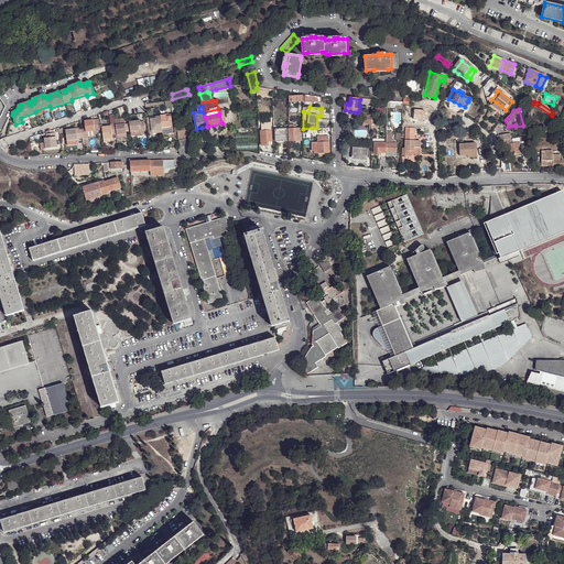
[(169,115),(160,116),(162,130),(162,132),(173,130),(172,127),(173,126),(171,115),(169,115)]
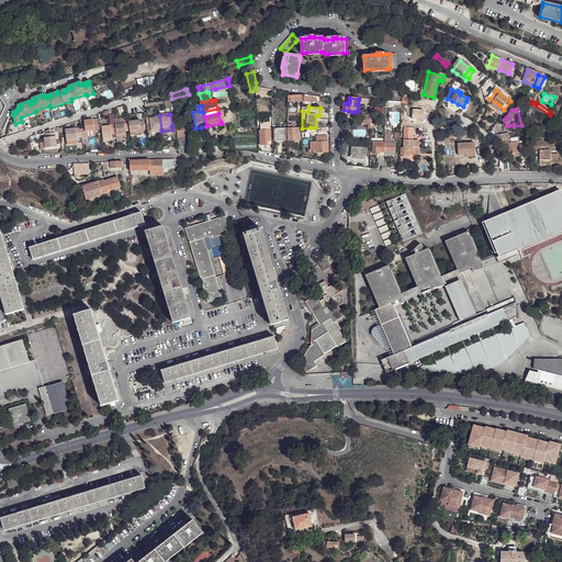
[(161,130),(159,115),(154,116),(154,119),(149,119),(149,116),(146,117),(147,124),(150,124),(150,131),(161,130)]
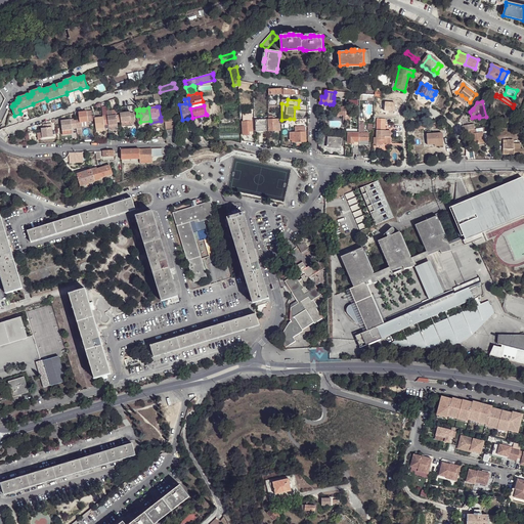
[(76,120),(76,128),(81,127),(80,123),(88,122),(86,111),(78,113),(79,120),(76,120)]
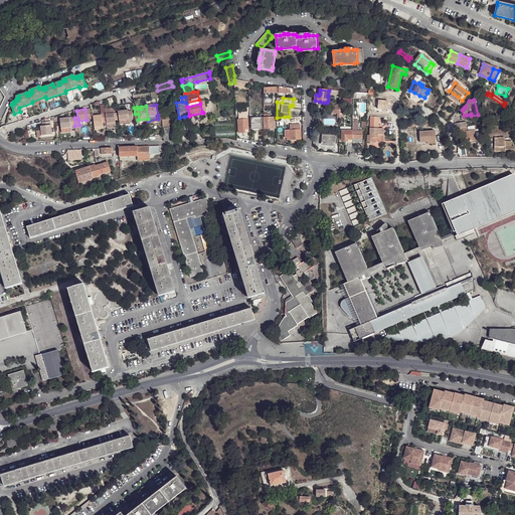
[(105,114),(104,114),(105,122),(106,122),(107,126),(116,125),(114,113),(111,114),(110,109),(105,110),(105,114)]
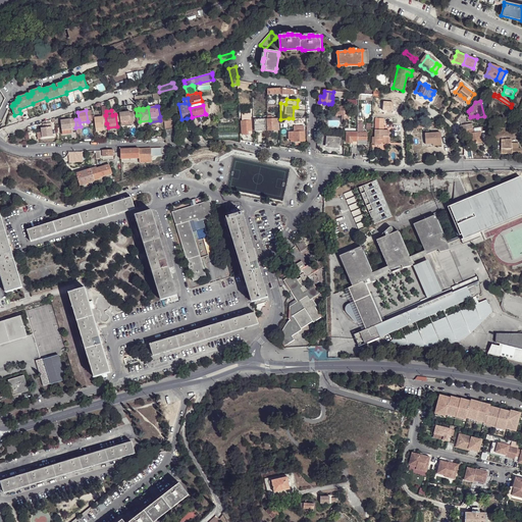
[(131,120),(131,122),(135,122),(134,113),(129,113),(129,112),(119,113),(120,121),(131,120)]
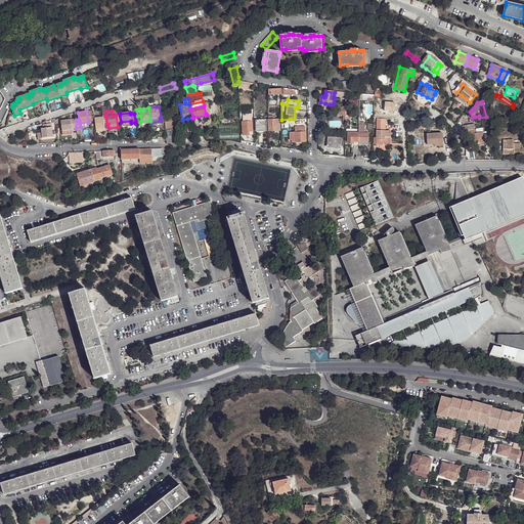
[(176,115),(164,117),(166,130),(179,128),(176,115)]
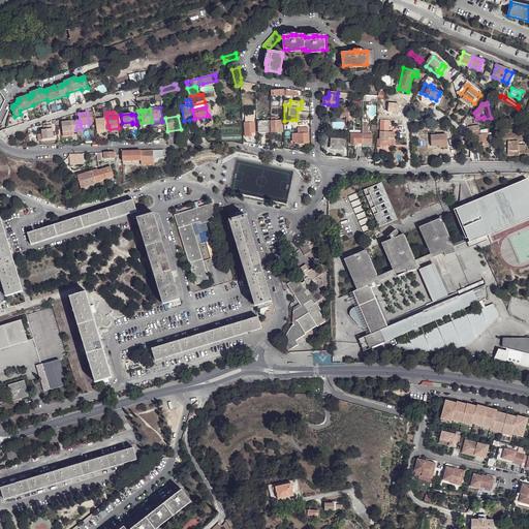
[(107,125),(106,117),(104,117),(104,119),(100,119),(95,120),(97,130),(105,129),(105,126),(107,125)]
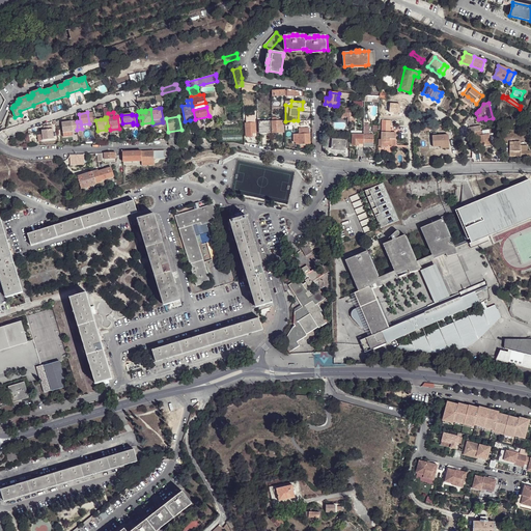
[(152,124),(152,122),(142,123),(142,117),(139,117),(140,127),(152,126),(152,124)]
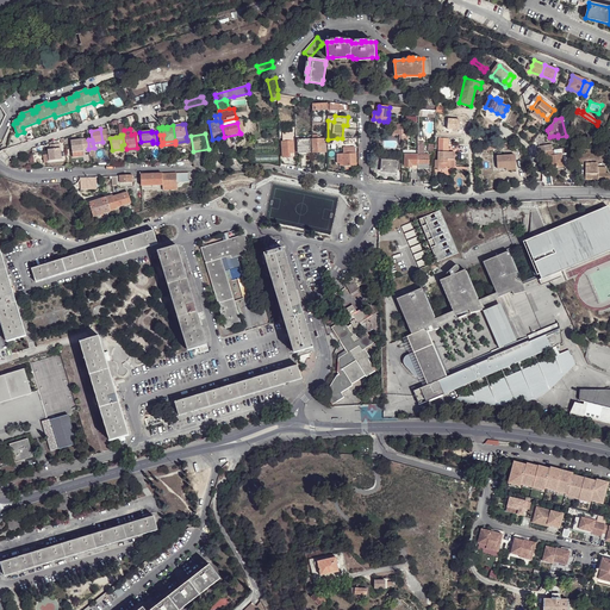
[(87,149),(86,138),(76,141),(76,143),(72,143),(73,153),(83,150),(87,149)]
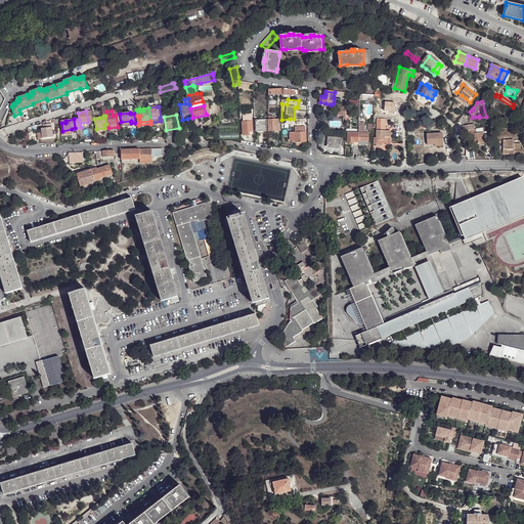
[(386,119),(378,119),(377,138),(374,138),(374,144),(380,144),(380,143),(390,143),(390,131),(386,131),(386,119)]
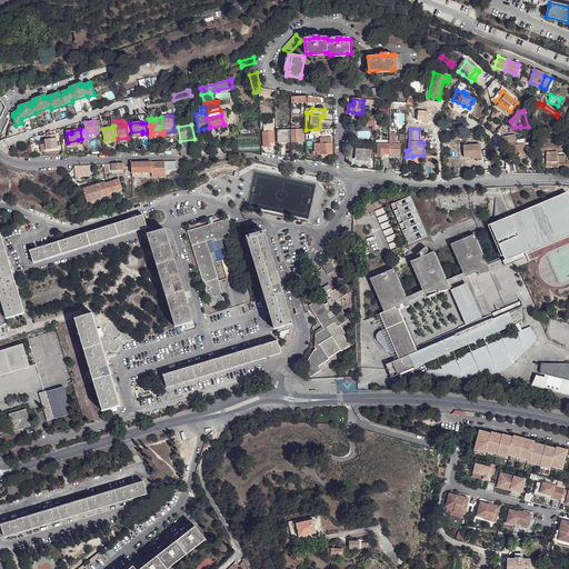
[(289,130),(277,130),(278,143),(279,143),(279,146),(290,146),(289,130)]
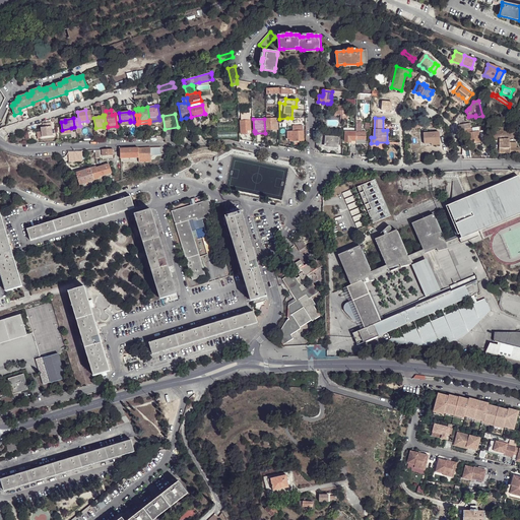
[(272,119),(266,119),(267,130),(277,130),(277,119),(274,119),(272,119)]
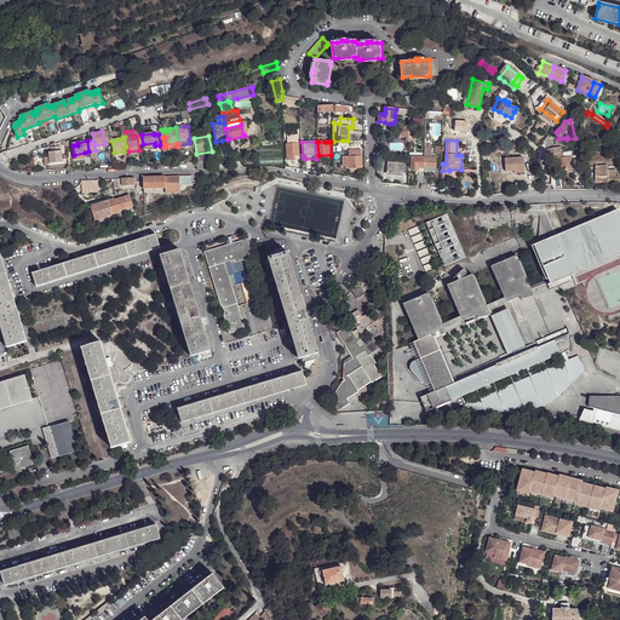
[(299,156),(298,144),(286,144),(287,156),(294,156),(299,156)]
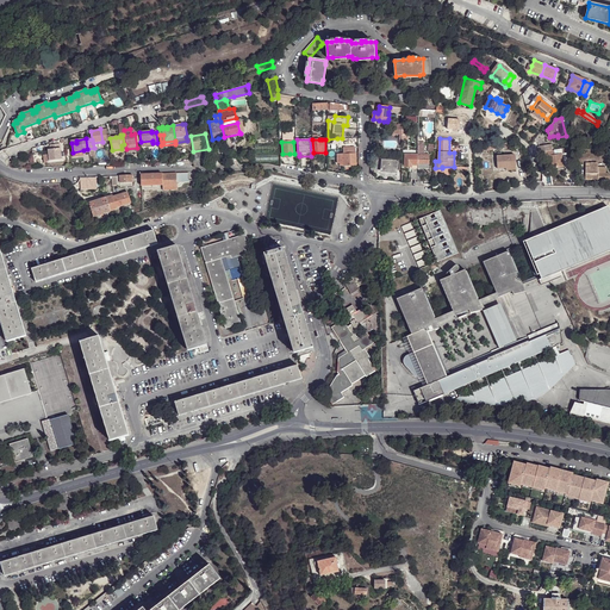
[(514,142),(481,148),(481,153),(515,147),(514,142)]
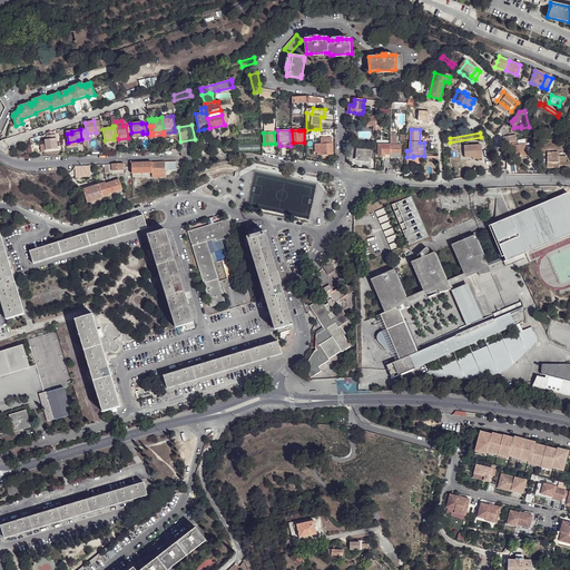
[(48,144),(46,145),(46,150),(58,149),(56,134),(47,135),(47,139),(48,144)]
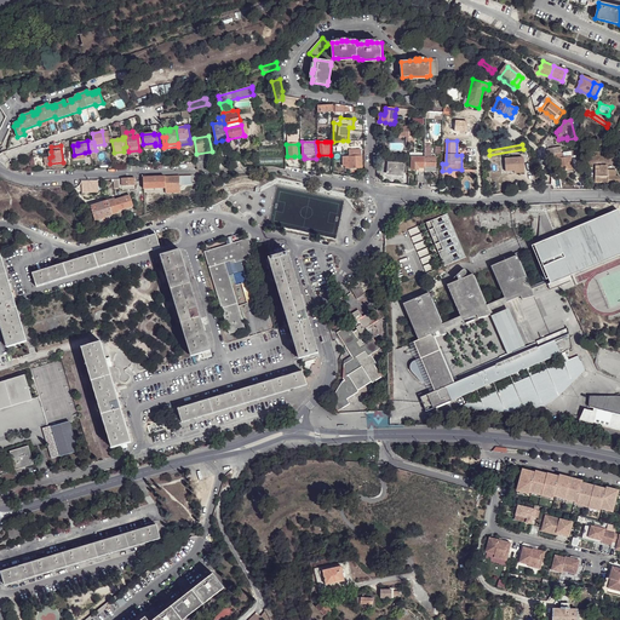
[(349,149),(349,158),(343,158),(343,166),(345,166),(345,168),(350,168),(350,170),(354,170),(354,168),(361,168),(361,156),(354,156),(354,151),(355,151),(355,149),(349,149)]
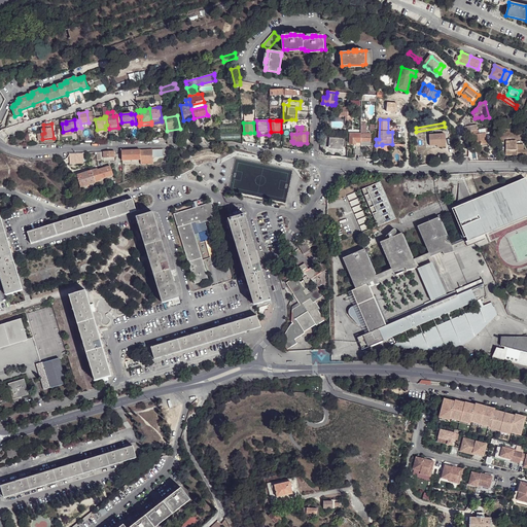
[(169,138),(181,136),(180,130),(168,131),(169,138)]
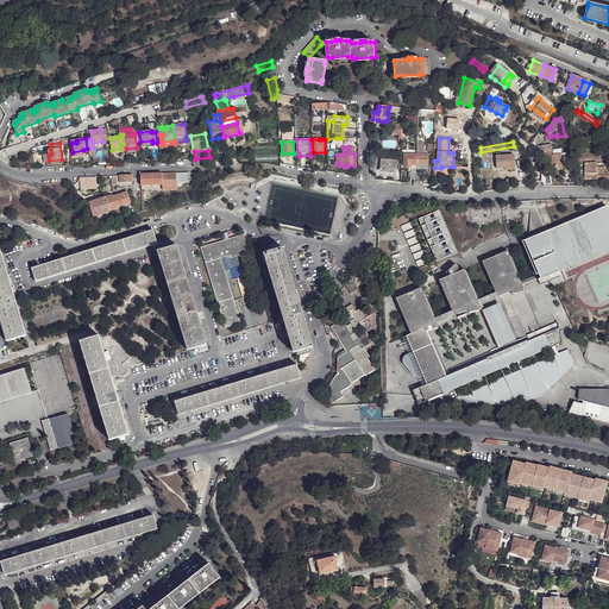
[(548,162),(550,169),(563,167),(562,154),(553,155),(553,150),(544,151),(545,157),(546,156),(547,163),(548,162)]
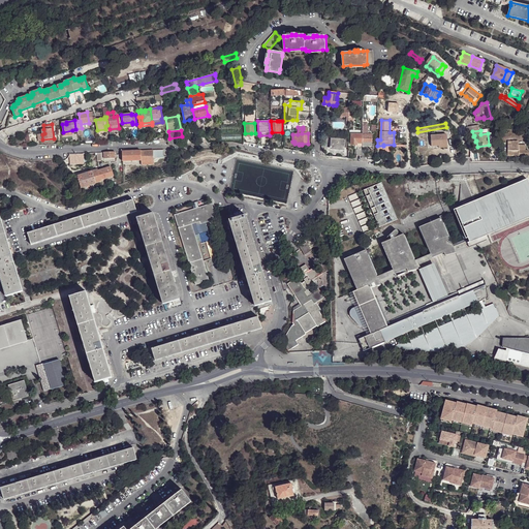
[(356,146),(362,147),(363,134),(351,134),(351,145),(356,145),(356,146)]
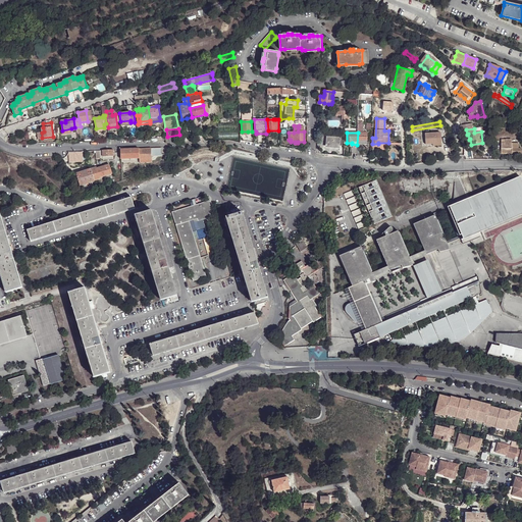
[(358,133),(357,145),(366,145),(367,134),(358,133)]
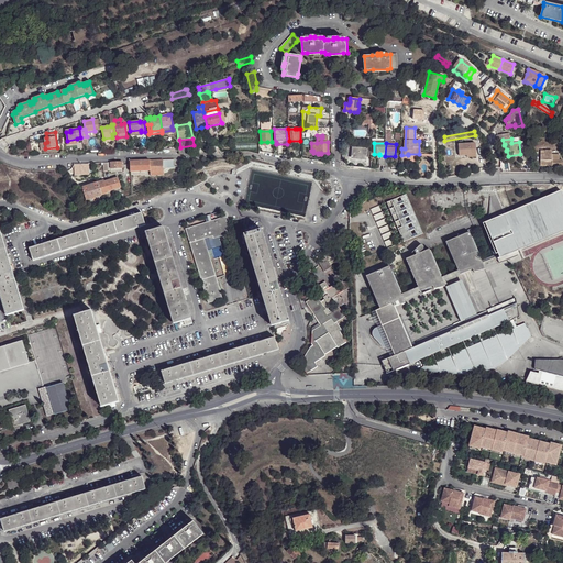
[(467,155),(476,155),(475,145),(459,145),(459,157),(467,157),(467,155)]
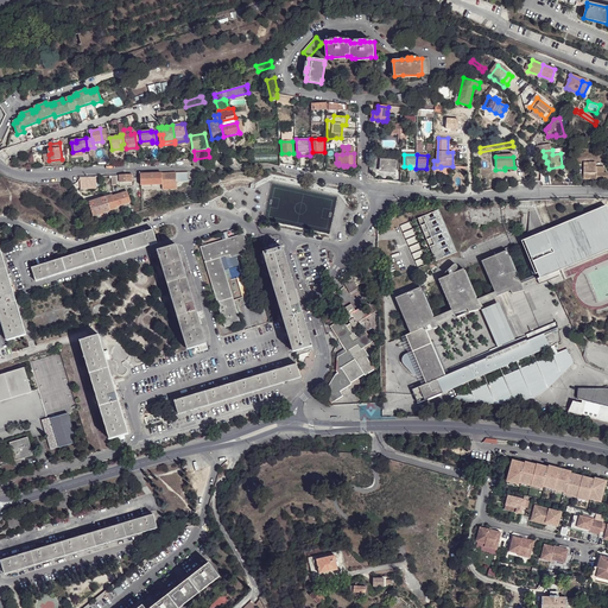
[(397,160),(381,158),(380,169),(397,170),(397,160)]
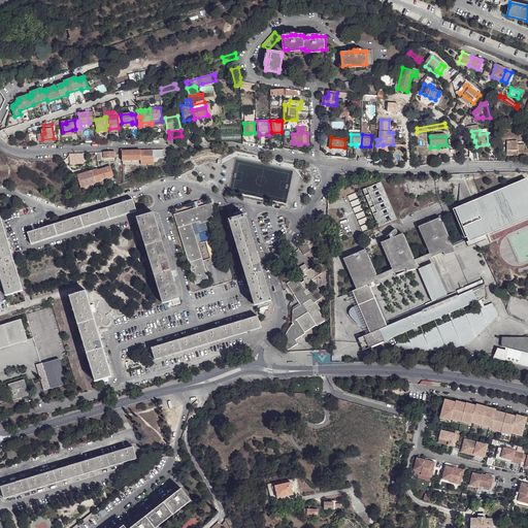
[(527,156),(527,151),(525,151),(525,145),(518,145),(518,141),(512,141),(512,145),(506,145),(506,156),(513,156),(513,155),(518,154),(518,156),(525,156),(527,156)]
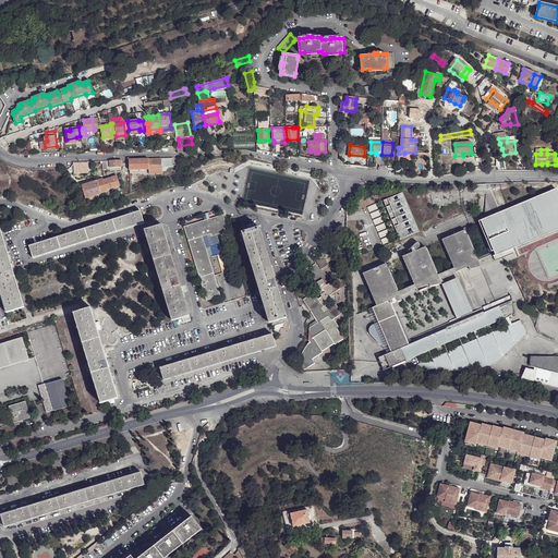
[(148,159),(149,169),(161,169),(161,167),(161,158),(148,159)]
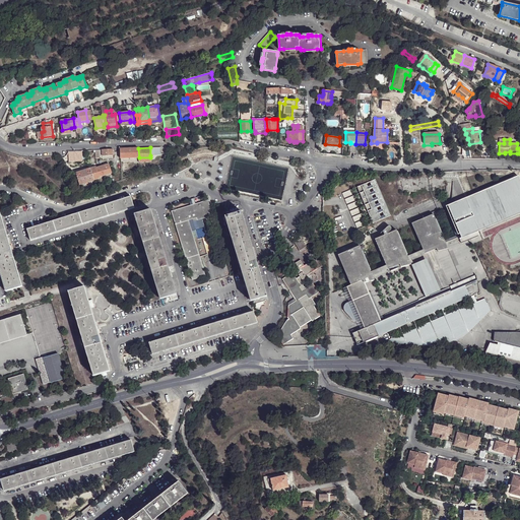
[(121,148),(120,148),(121,158),(130,158),(139,157),(138,148),(121,148)]
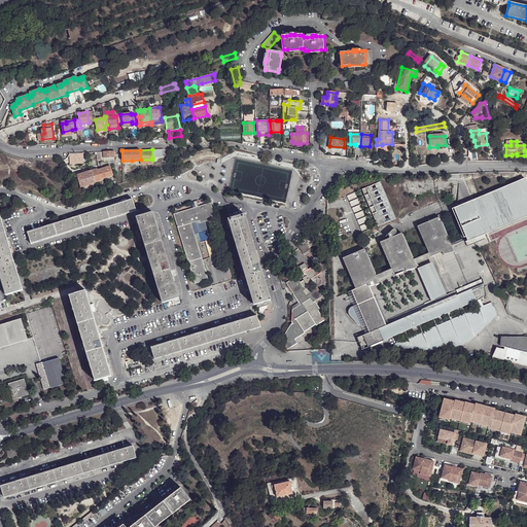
[(111,167),(99,170),(101,179),(113,175),(111,167)]
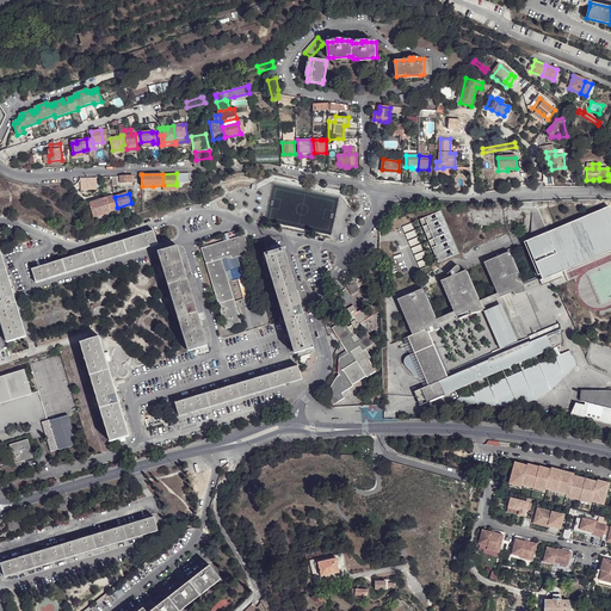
[(117,208),(115,197),(113,197),(90,203),(91,204),(88,205),(88,209),(92,209),(94,217),(112,213),(111,211),(118,209),(117,208)]
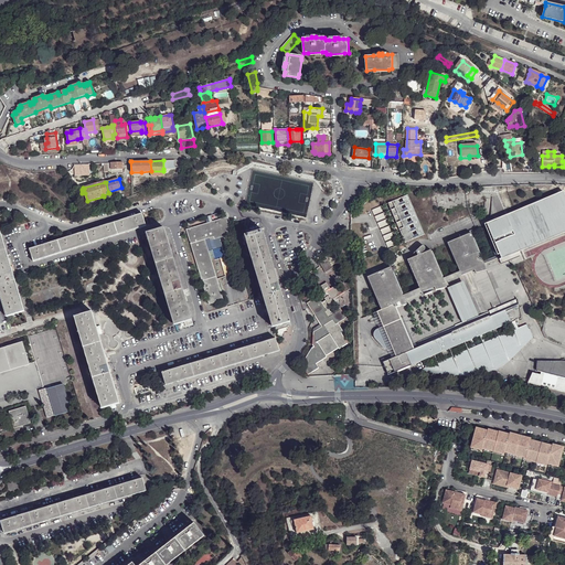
[(494,253),(497,256),(503,254),(504,257),(500,259),(564,233),(564,200),(562,192),(486,224),(497,252),(494,253)]
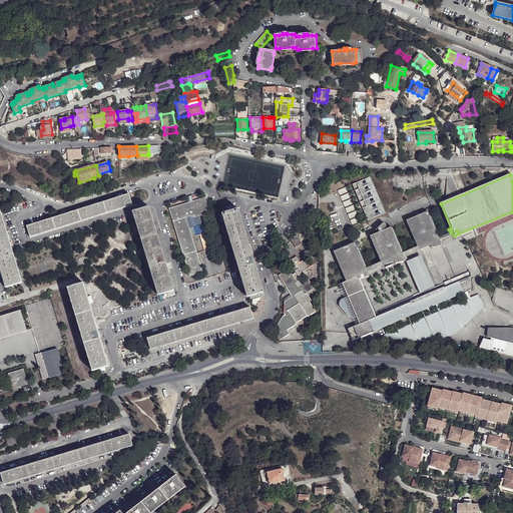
[(371,176),(353,184),(368,220),(386,212),(371,176)]
